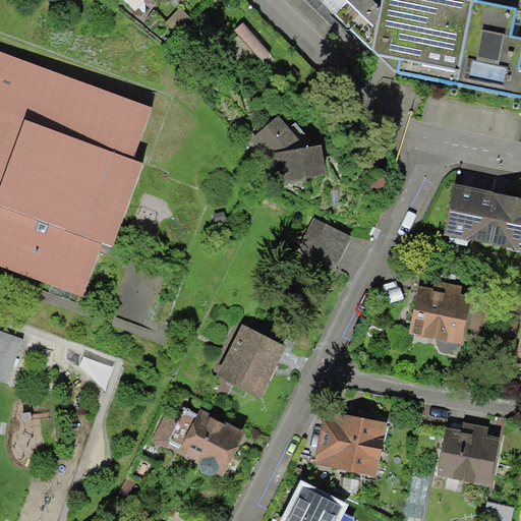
[(467,0),(315,0),(371,53),(400,59),(397,72),(520,98),(520,69),(520,65),(520,39),(513,38),(519,11),(467,0)]
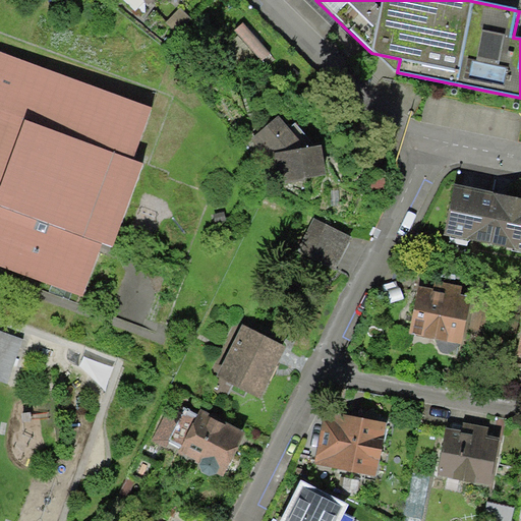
[(150,108),(0,52),(0,267),(81,297),(101,243),(113,248),(143,164),(131,160),(150,108)]
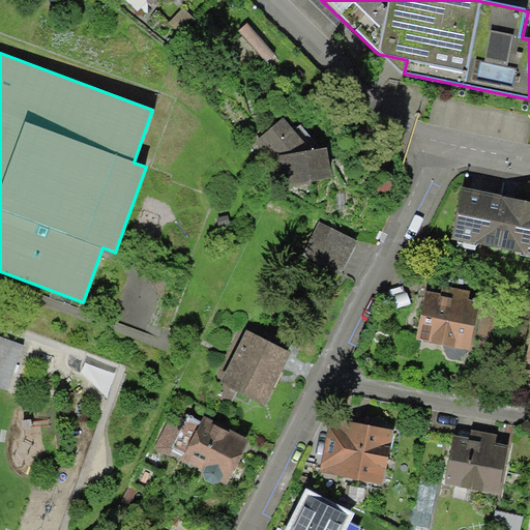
[(322,149),(299,124),(293,130),(282,118),(257,141),(275,160),(283,169),(286,187),(331,180),(326,148),(322,149)]
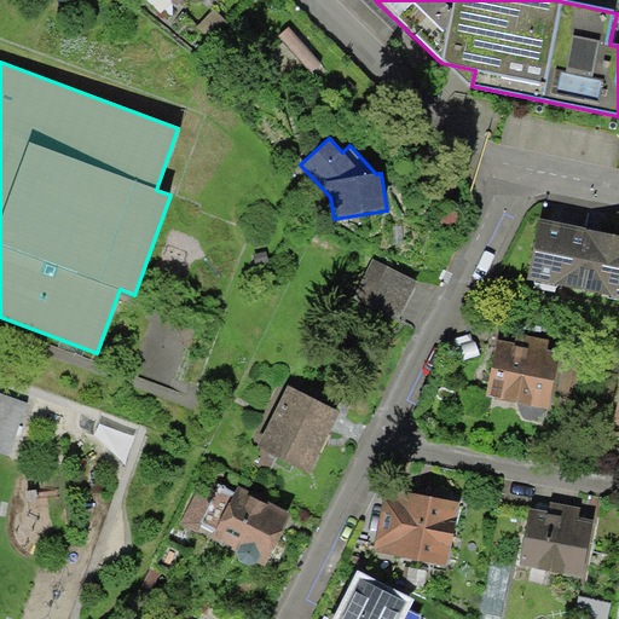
[(618,235),(542,219),(528,281),(618,299),(618,235)]
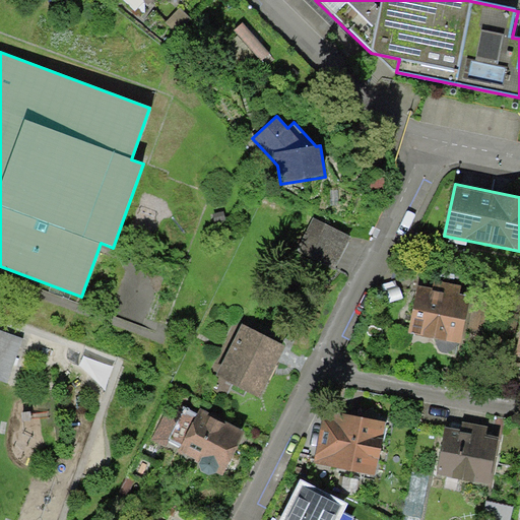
[(350,237),(314,218),(294,258),(330,276),(350,237)]
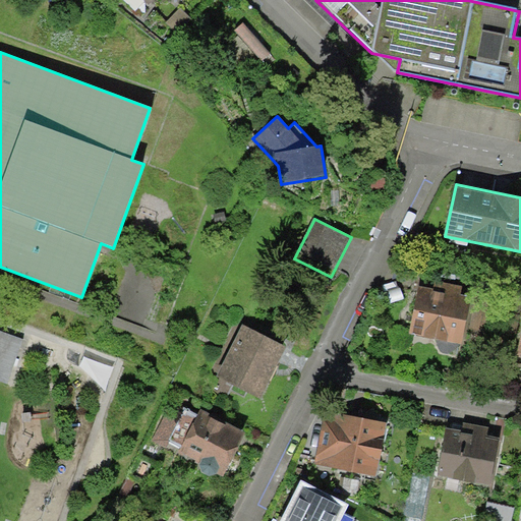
[(433,295),(421,293),(412,338),(459,347),(467,301),(457,299),(459,291),(436,287),(433,295)]
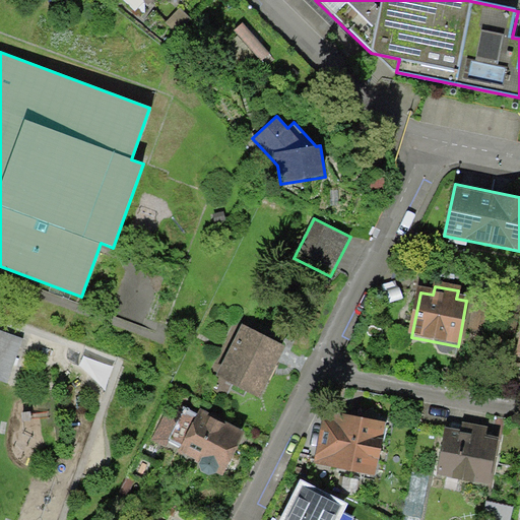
[(286,346),(242,324),(215,377),(260,399),(286,346)]
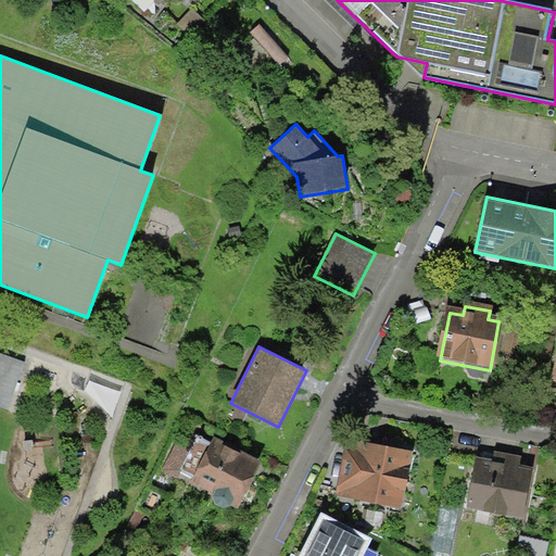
[(25,366),(0,356),(0,407),(9,412),(25,366)]
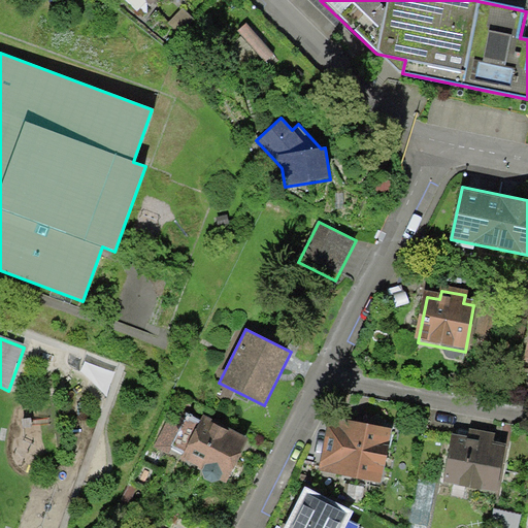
[(223,483),(245,438),(177,404),(156,449),(203,472),(205,480),(211,483),(219,480),(223,483)]
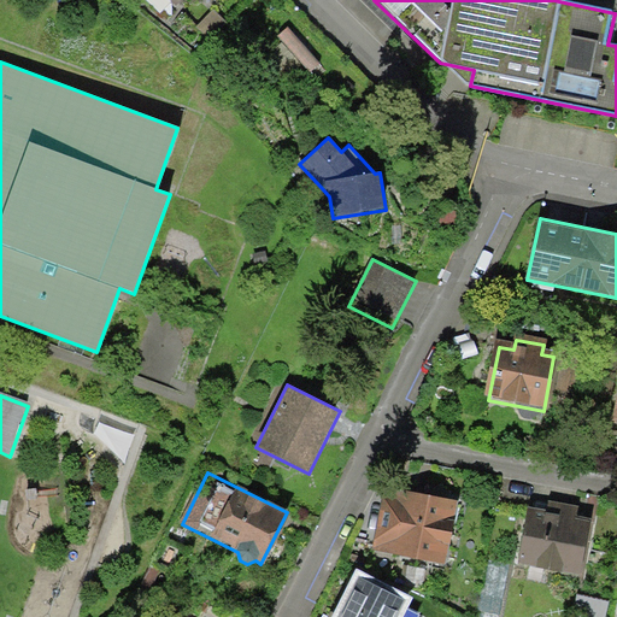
[(457,509),(383,495),(374,550),(447,563),(457,509)]
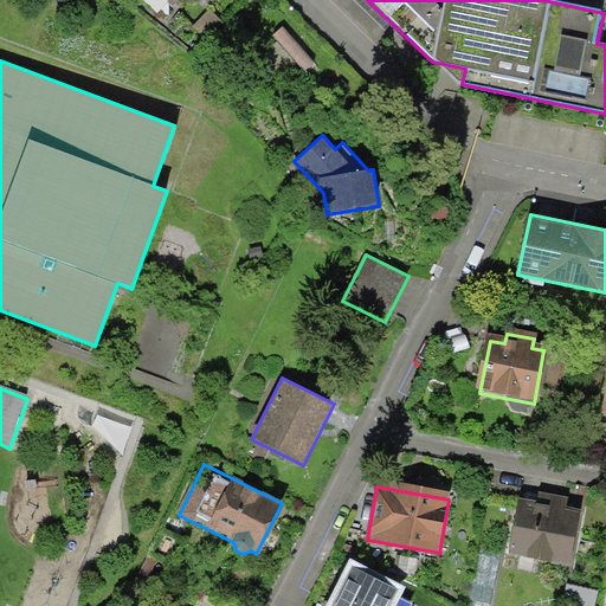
[(578,514),(521,504),(511,560),(568,569),(578,514)]
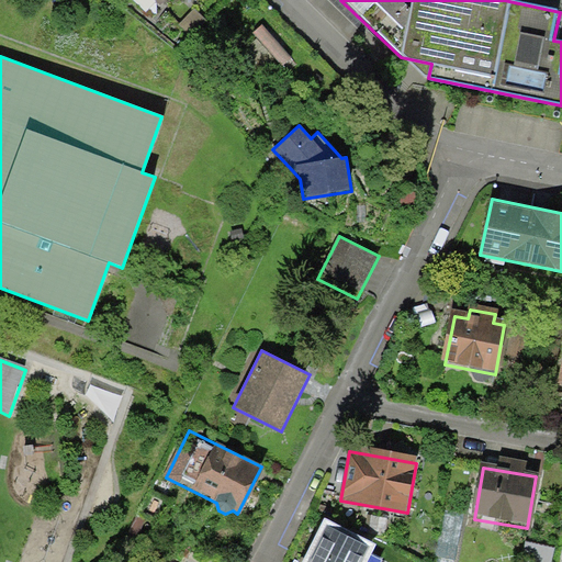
[(366,561),(375,542),(325,517),(301,561),(366,561)]
